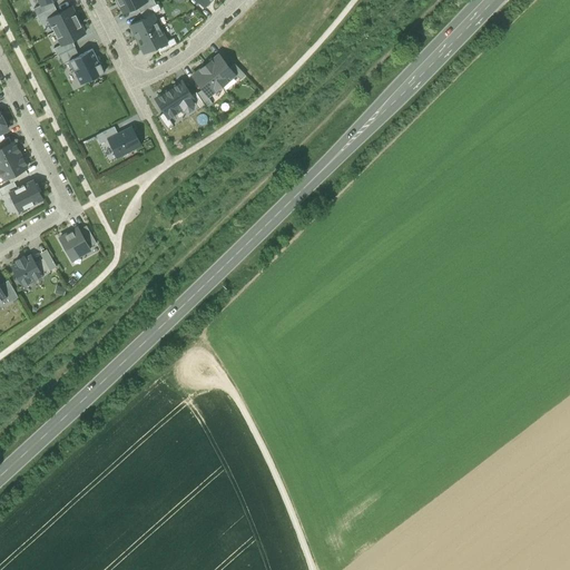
[(33,9),(37,16),(55,7),(51,0),(42,6),(41,5),(33,9)]
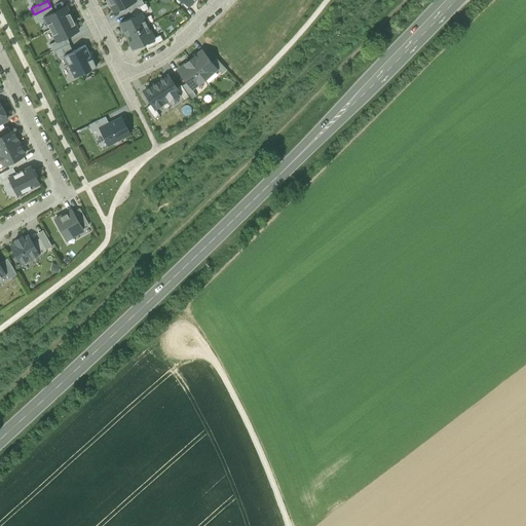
[(135,0),(108,0),(114,12),(126,6),(136,1),(135,0)]
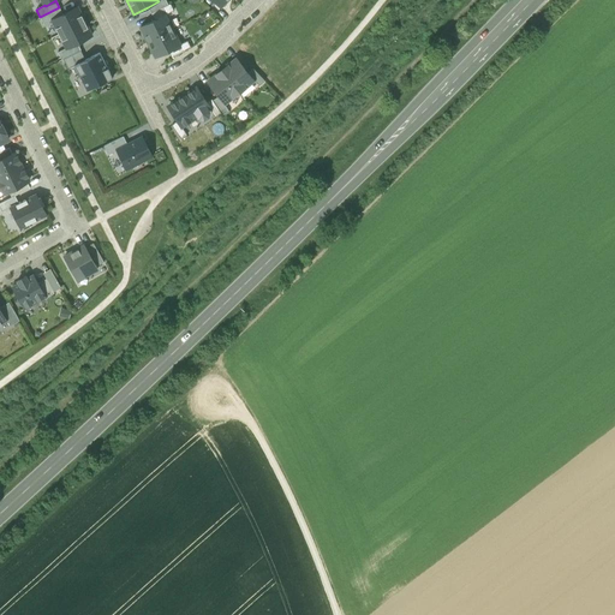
[(168,5),(166,0),(159,0),(159,1),(148,7),(151,13),(168,5)]
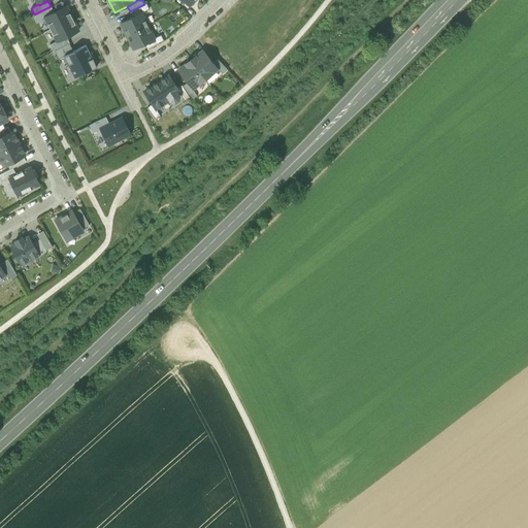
[(130,11),(133,18),(141,12),(141,13),(150,9),(146,3),(144,4),(130,11)]
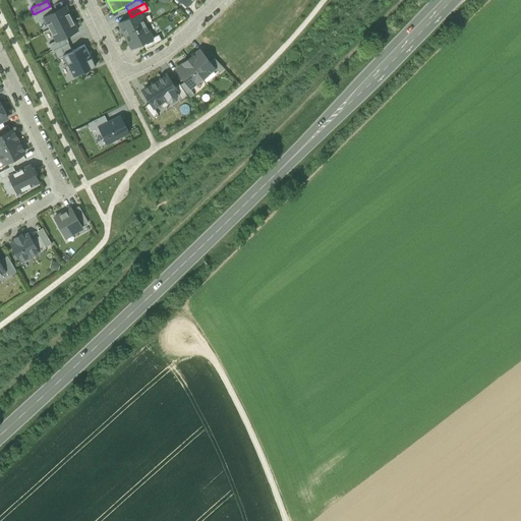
[(34,14),(38,20),(45,17),(44,16),(53,12),(50,6),(34,14)]
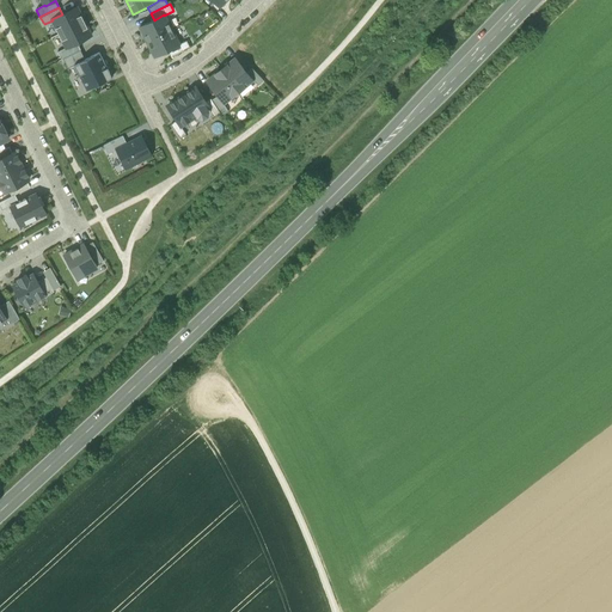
[(53,20),(59,34),(84,22),(77,7),(62,14),(51,19),(53,20)]
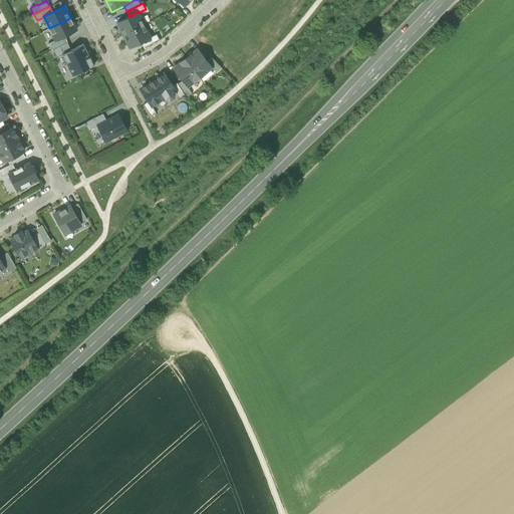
[(117,23),(123,35),(144,25),(138,13),(138,12),(130,17),(117,23)]
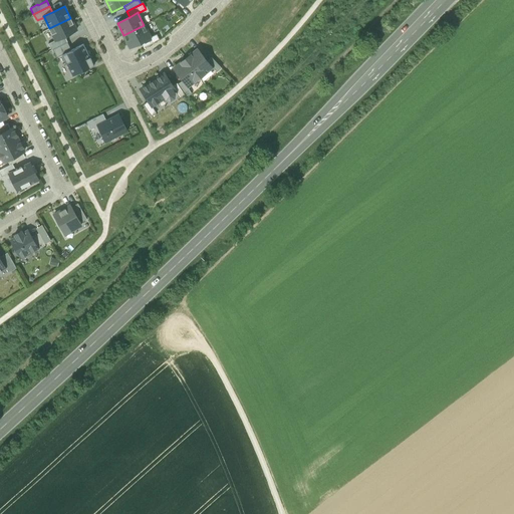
[(76,30),(70,18),(49,28),(55,40),(56,41),(65,36),(76,30)]
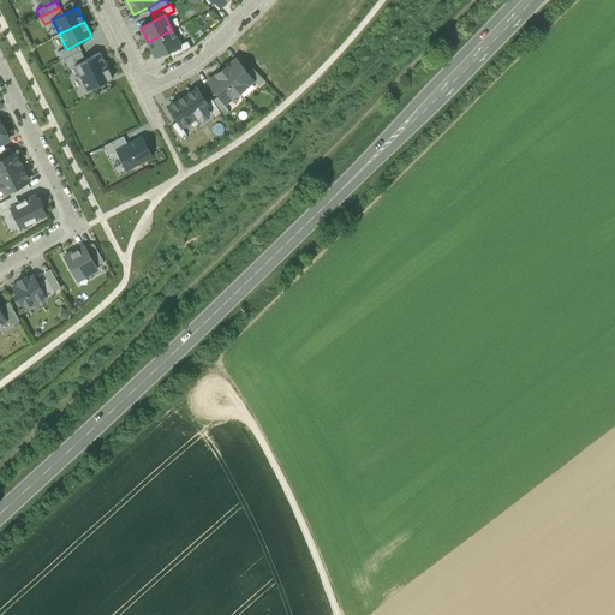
[(172,30),(148,42),(155,58),(168,51),(180,45),(172,30)]
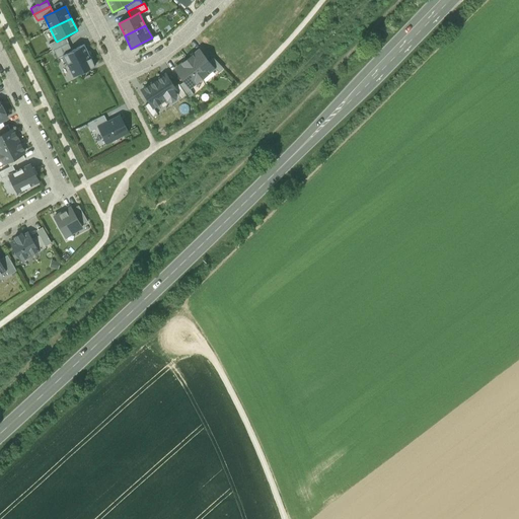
[(152,38),(142,43),(145,49),(156,43),(161,40),(158,34),(152,38)]
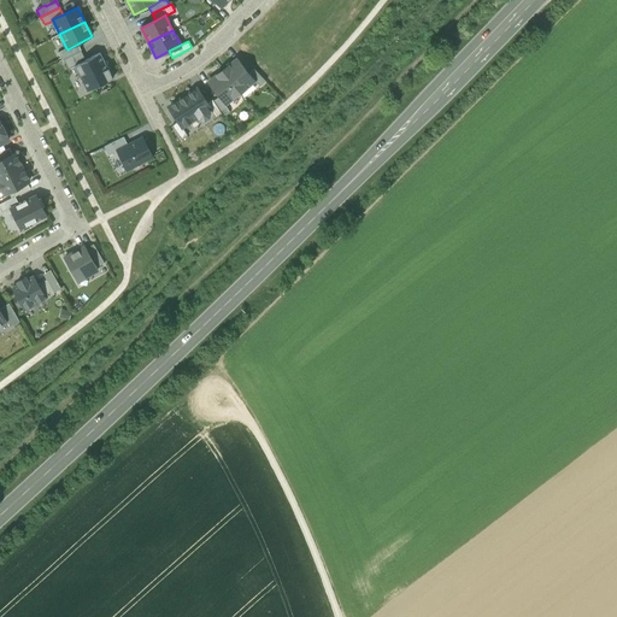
[(66,48),(58,52),(62,60),(64,59),(81,51),(78,43),(68,50),(66,48)]
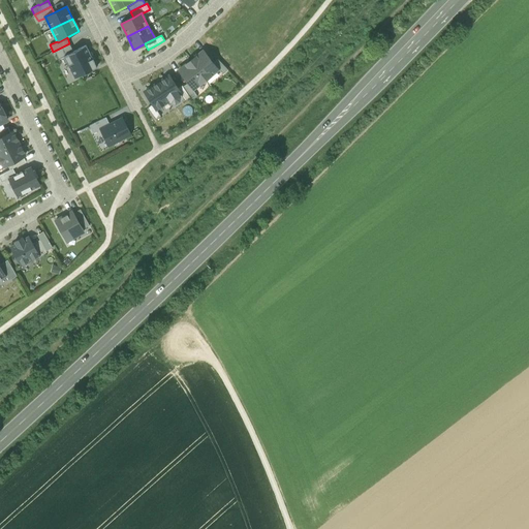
[(59,59),(64,57),(73,52),(69,43),(55,51),(59,59)]
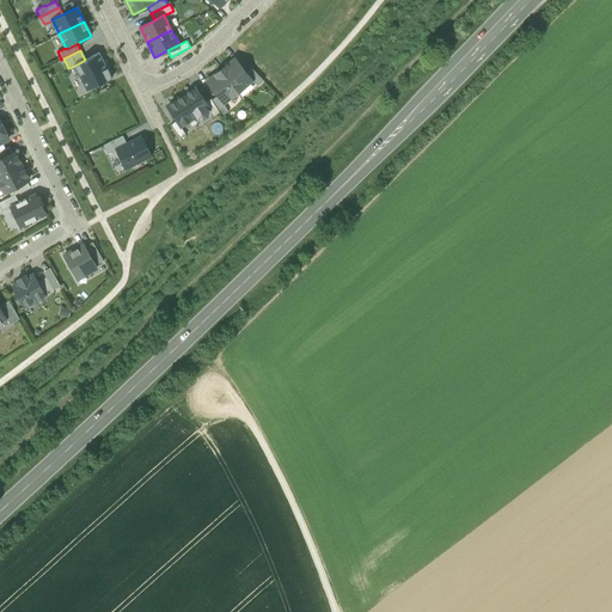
[(85,60),(74,66),(86,91),(112,78),(99,53),(85,60)]
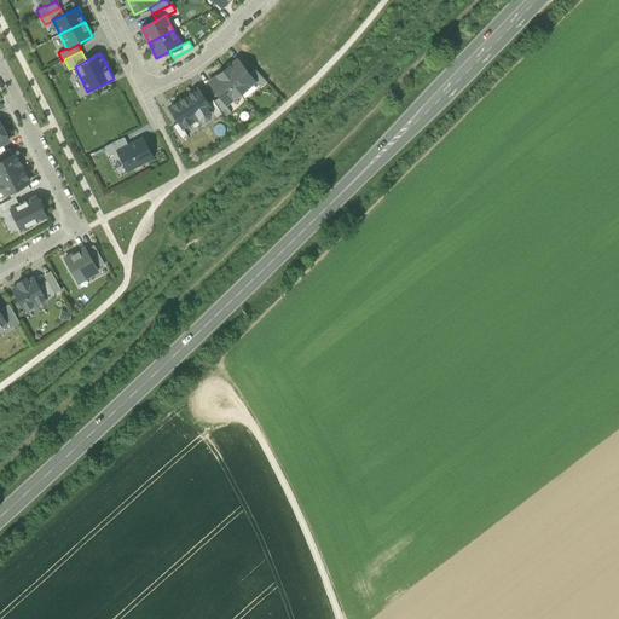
[(237,61),(224,70),(241,93),(255,81),(249,74),(246,70),(246,71),(237,61)]
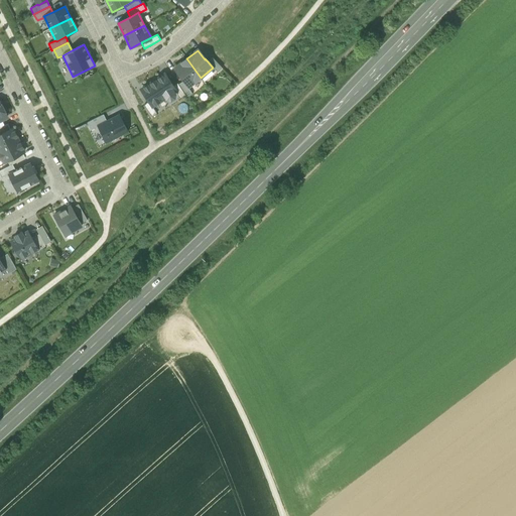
[(213,57),(208,61),(218,73),(223,68),(213,57)]
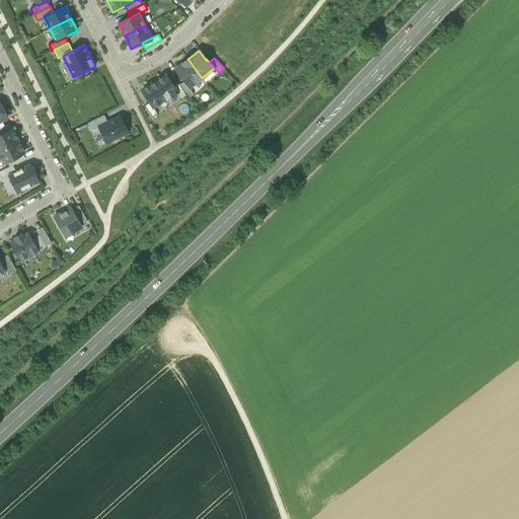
[(183,78),(183,79),(184,81),(190,87),(202,78),(188,59),(176,68),(183,78)]
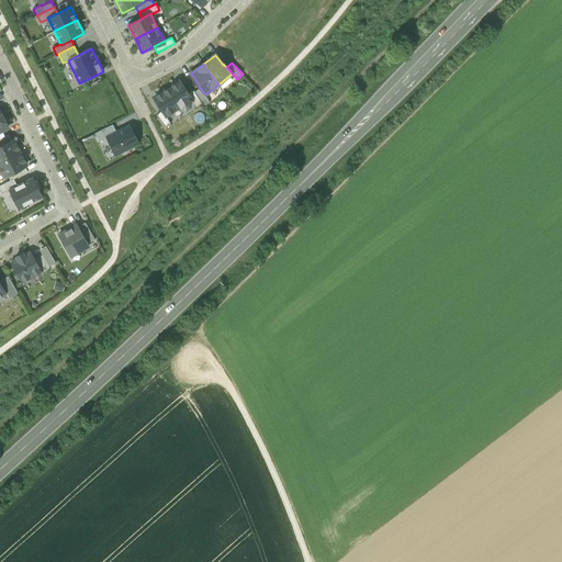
[(163,111),(166,115),(181,105),(182,108),(184,109),(186,109),(189,107),(190,105),(190,102),(189,100),(191,99),(188,94),(179,80),(154,97),(163,111)]
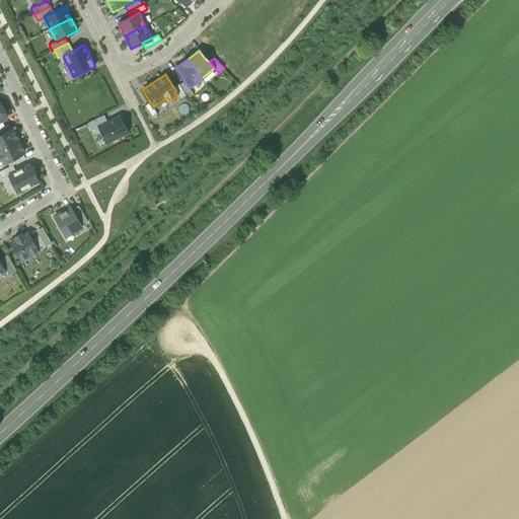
[(184,81),(179,85),(188,97),(193,93),(184,81)]
